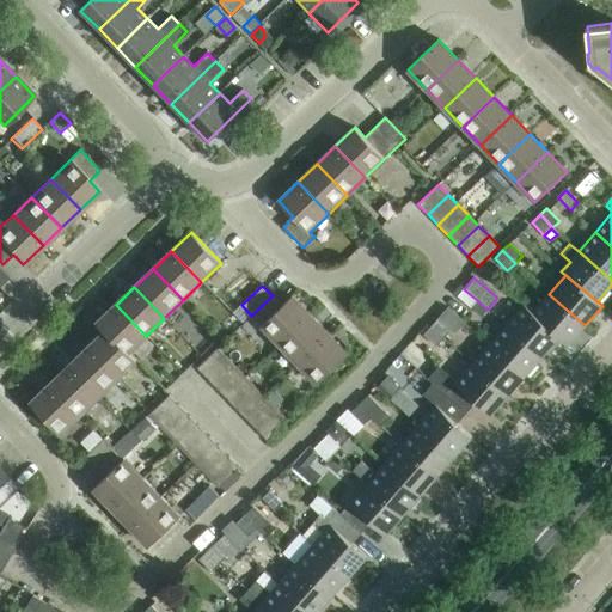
[(471,308),(477,300),(464,289),(458,297),(471,308)]
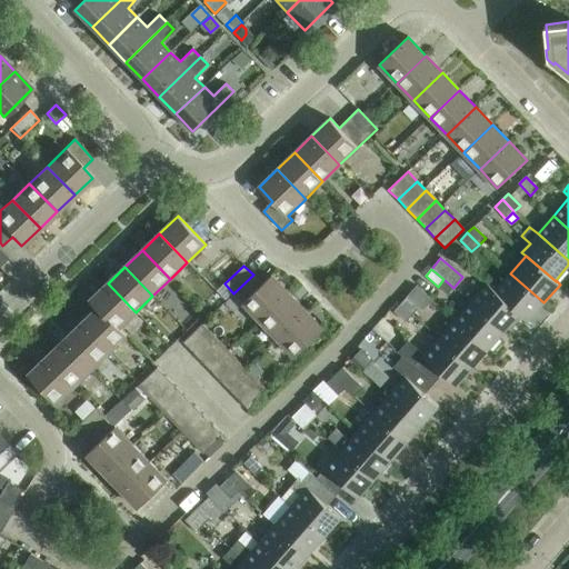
[(510,273),(495,291),(520,313),(519,315),(527,321),(543,302),(510,273)]
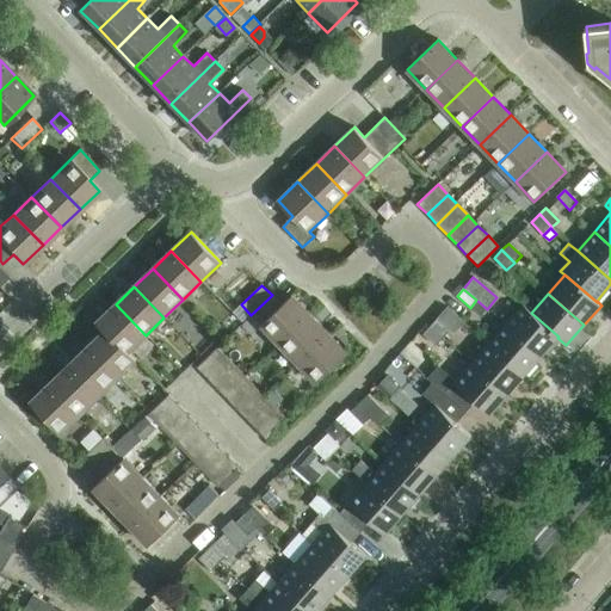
[(281,345),(312,315),(292,295),(282,306),(272,295),(251,315),(281,345)]
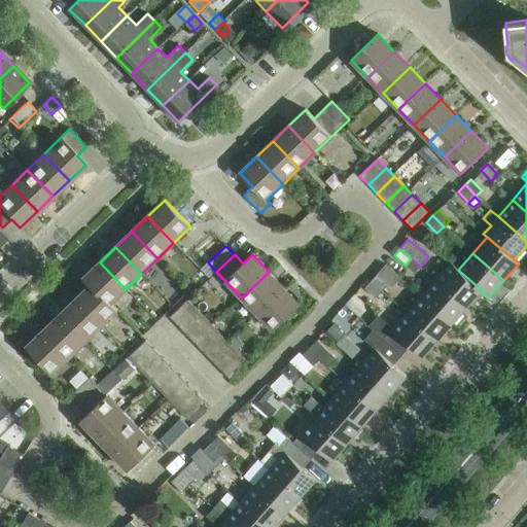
[(82,279),(90,286),(91,285),(109,304),(110,304),(126,289),(100,262),(82,279)]
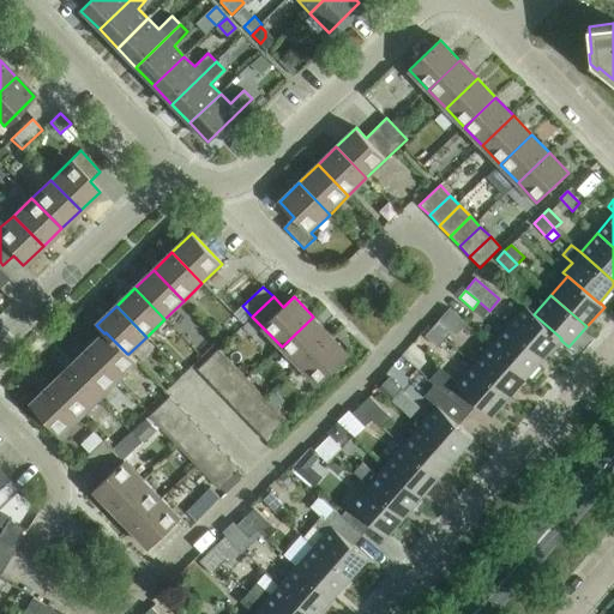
[(525,306),(507,326),(543,357),(560,339),(561,338),(534,314),(525,306)]
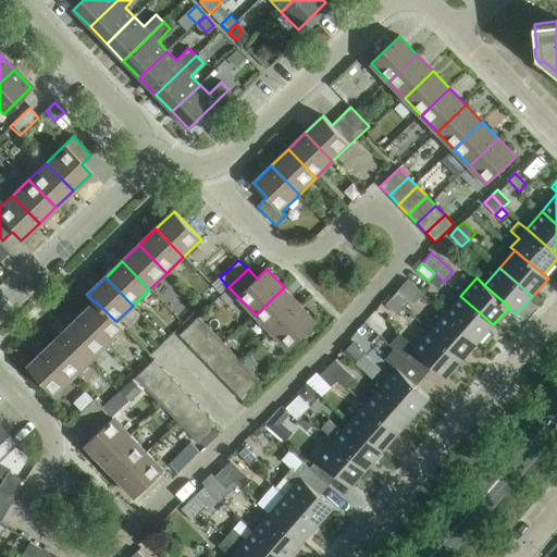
[(407,281),(392,297),(404,308),(409,302),(412,306),(422,294),(407,281)]
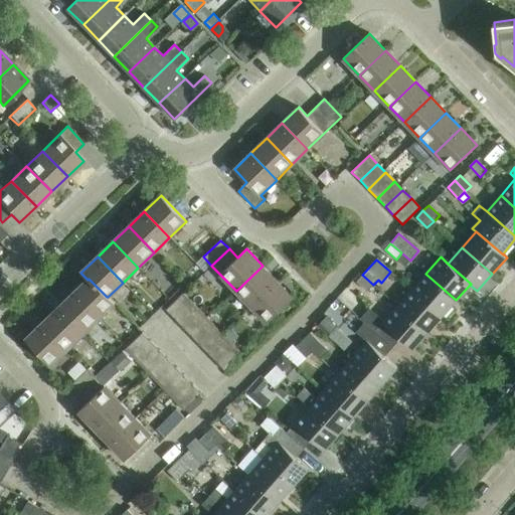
[(236,291),(251,307),(278,281),(263,266),(236,291)]
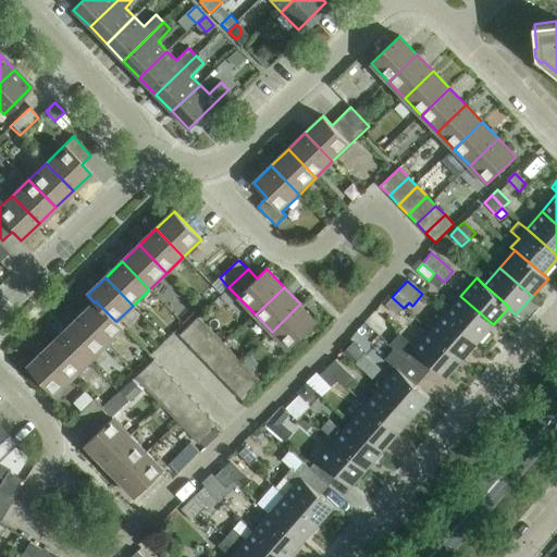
[(460,296),(445,313),(478,342),(493,324),(460,296)]
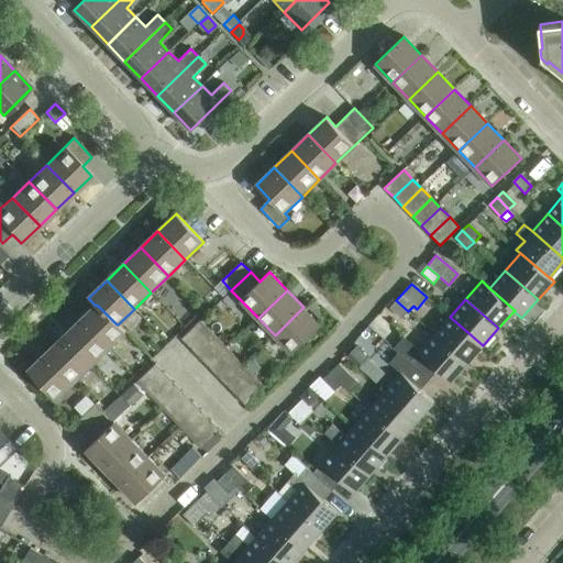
[(408,311),(396,300),(389,308),(401,319),(408,311)]
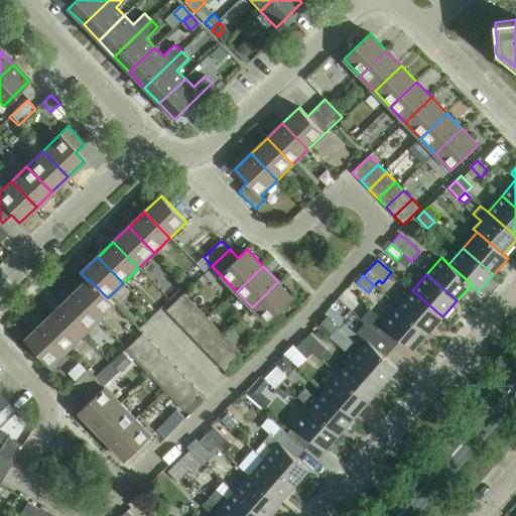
[(88,280),(74,294),(99,320),(115,304),(108,297),(107,297),(89,279),(88,280)]
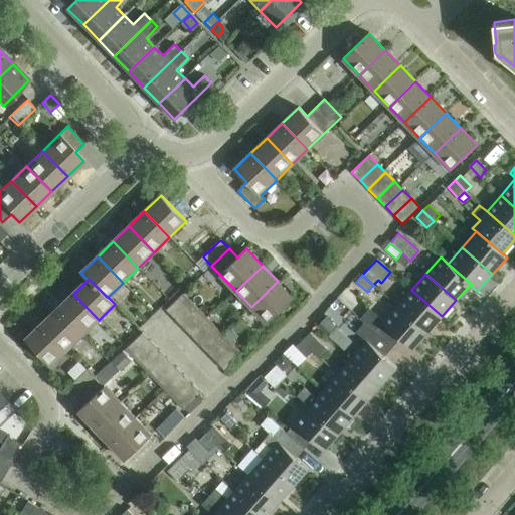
[(278,281),(251,307),(267,323),(294,297),(278,281)]
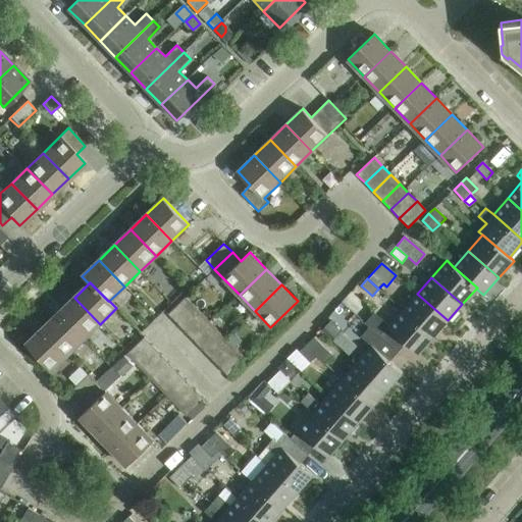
[(417,294),(403,310),(433,337),(448,320),(417,294)]
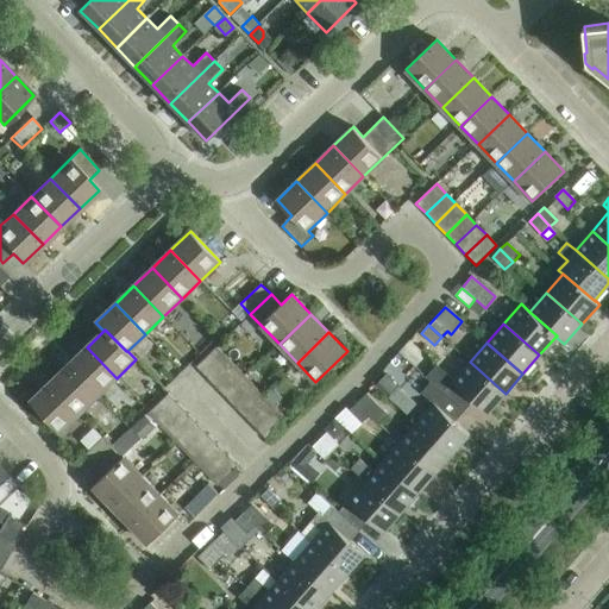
[(87,347),(68,365),(98,396),(117,378),(87,347)]
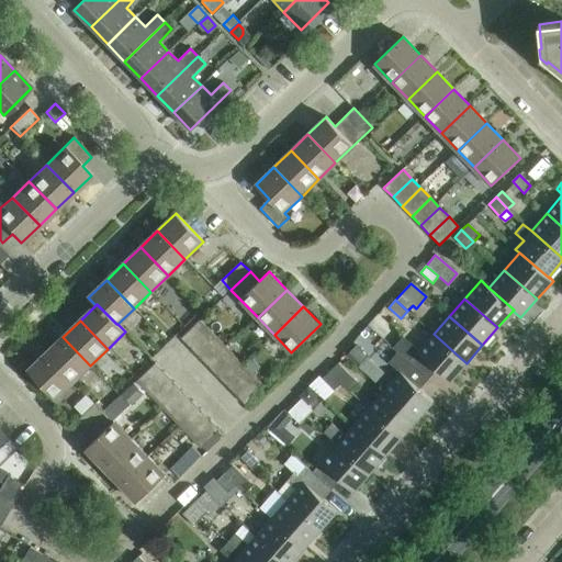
[(181,338),(190,348),(209,329),(200,321),(181,338)]
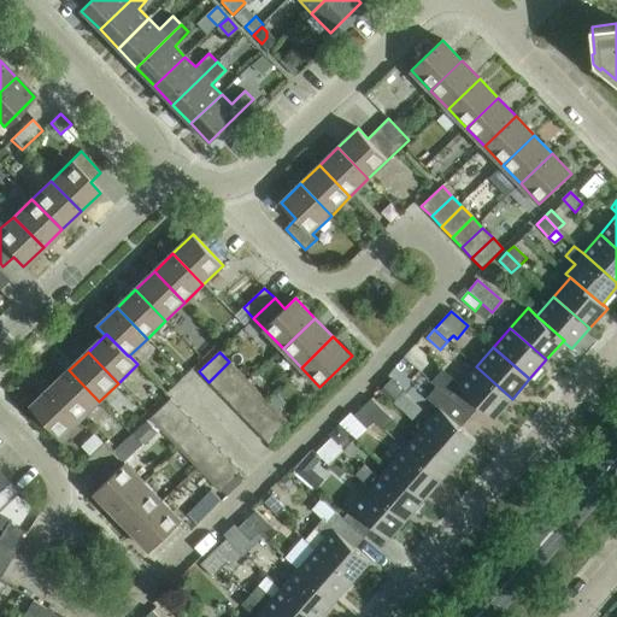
[(209,382),(218,393),(240,372),(229,362),(209,382)]
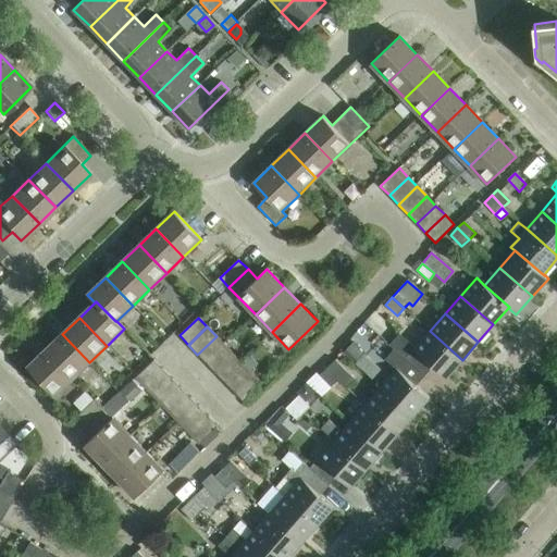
[(430,331),(405,359),(424,376),(433,367),(446,378),(462,360),(430,331)]
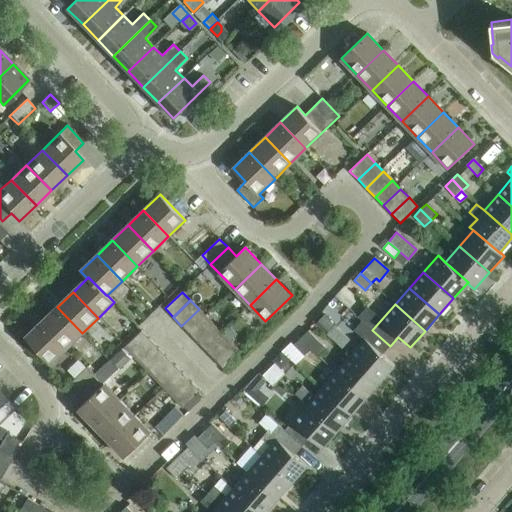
[(57,307),(41,322),(66,348),(82,333),(57,307)]
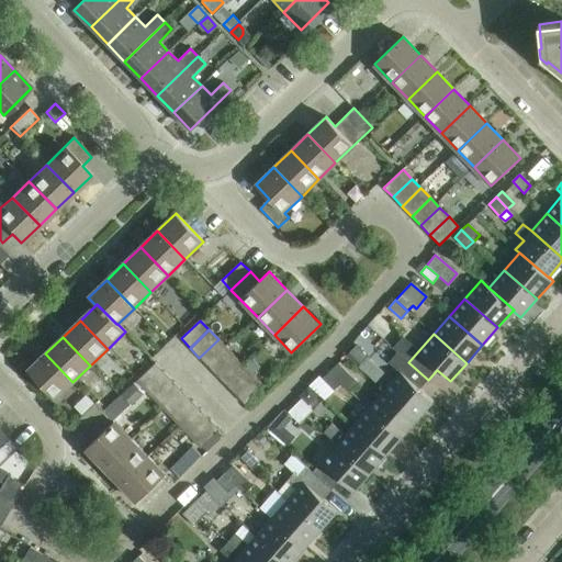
[(199,358),(209,367),(227,349),(218,339),(199,358)]
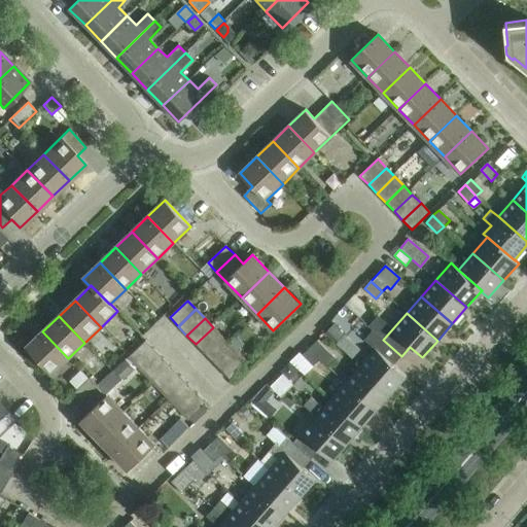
[(327,330),(338,342),(344,336),(334,324),(327,330)]
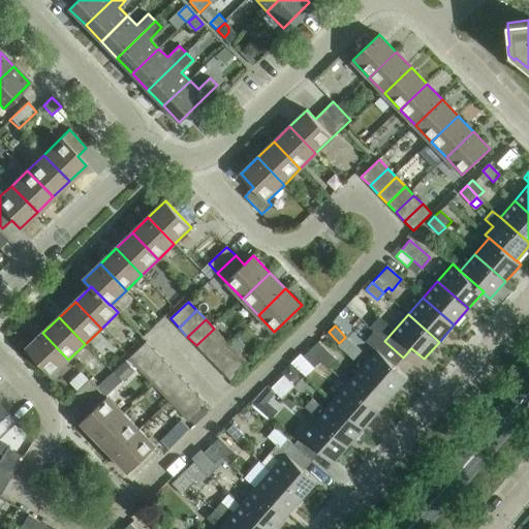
[(196,345),(205,354),(222,337),(214,329),(196,345)]
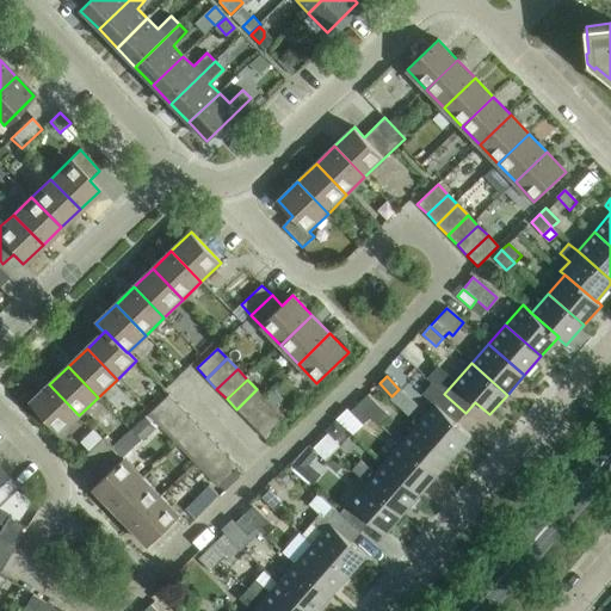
[(79,415),(49,384),(30,403),(60,434),(79,415)]
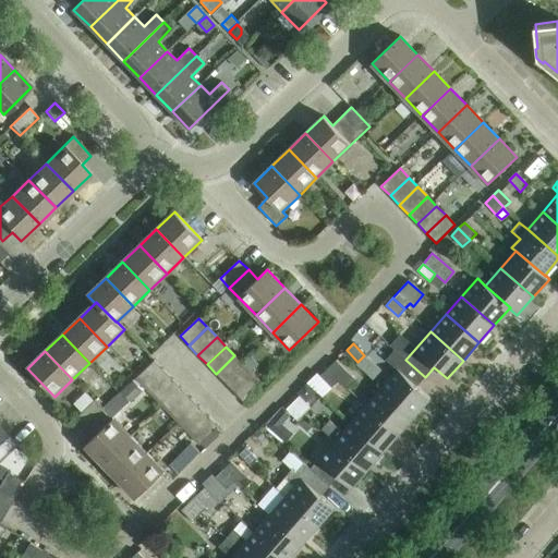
[(216,374),(226,384),(244,365),(234,355),(216,374)]
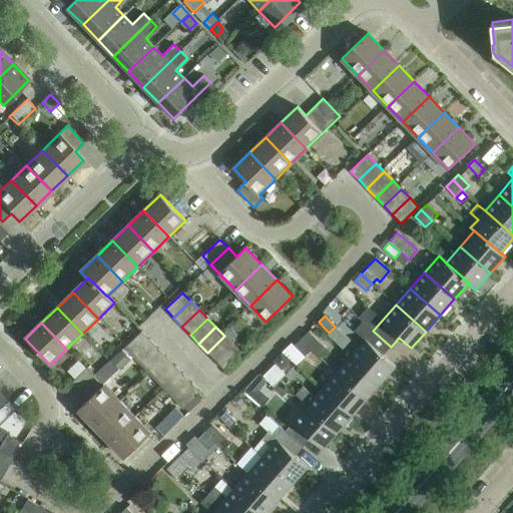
[(373,331),(351,357),(381,383),(395,366),(383,356),(391,347),(373,331)]
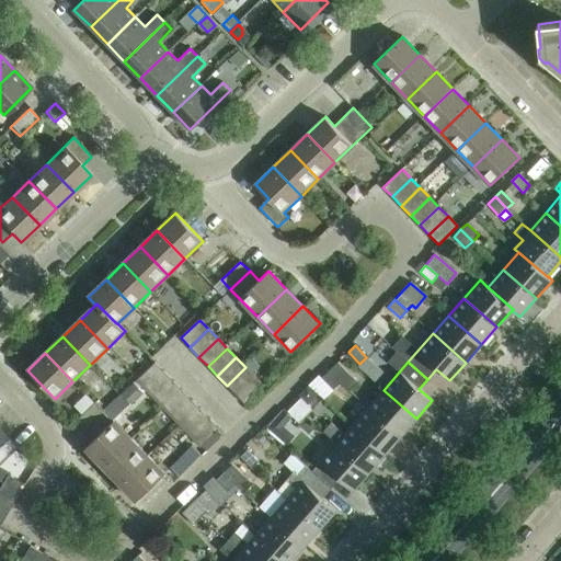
[(136,381),(146,390),(164,373),(155,363),(136,381)]
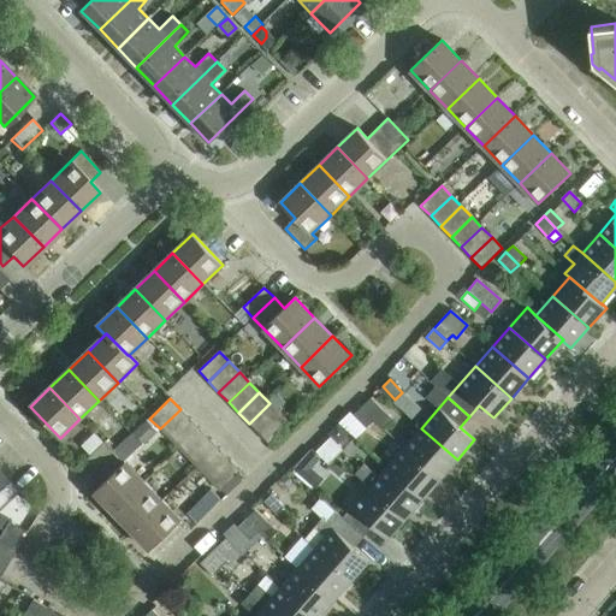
[(373,420),(373,421),(383,430),(394,420),(383,410),(371,398),(361,408),(373,420)]
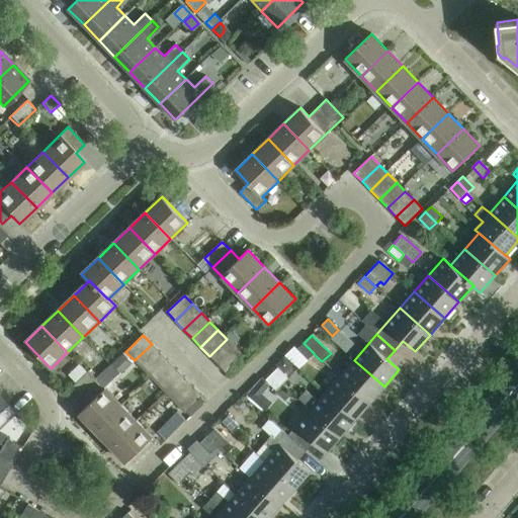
[(209,356),(218,364),(235,348),(227,339),(209,356)]
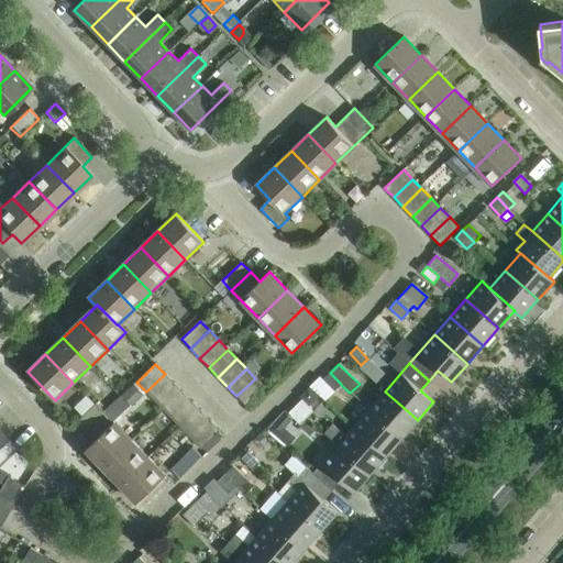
[(334,392),(341,385),(341,384),(330,373),(322,379),(334,392)]
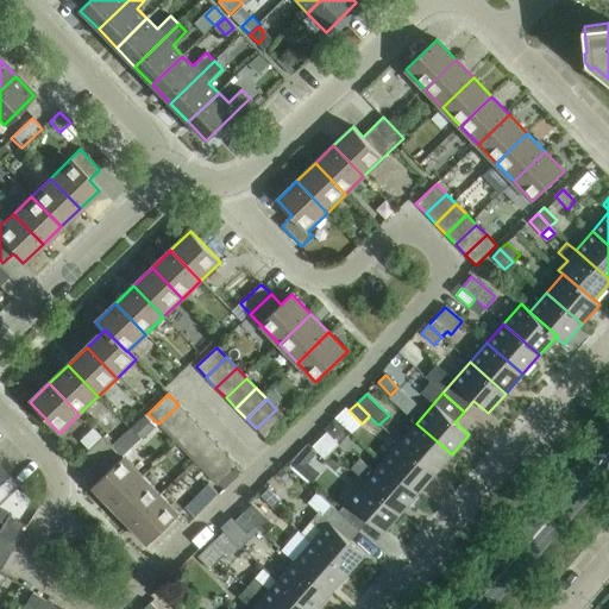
[(158,424),(168,434),(188,414),(179,405),(158,424)]
